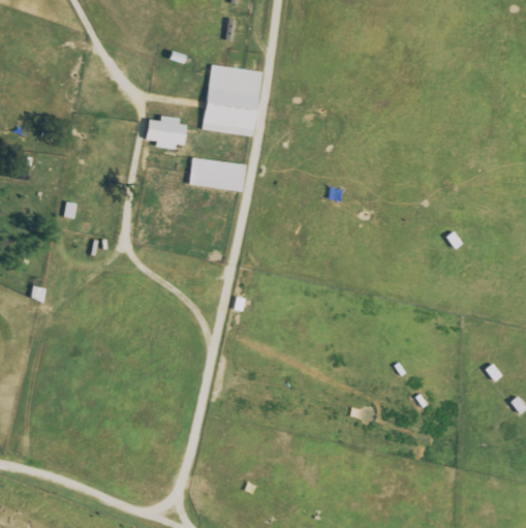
[(225,40),(233,41),(236,21),(228,20),(225,40)]
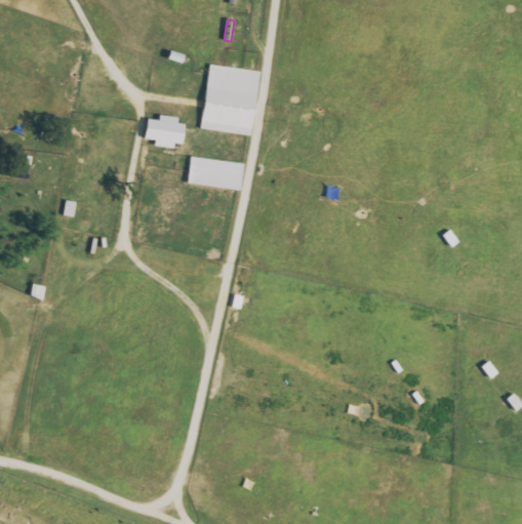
[(259,71),(209,65),(201,129),(251,135),(259,71)]
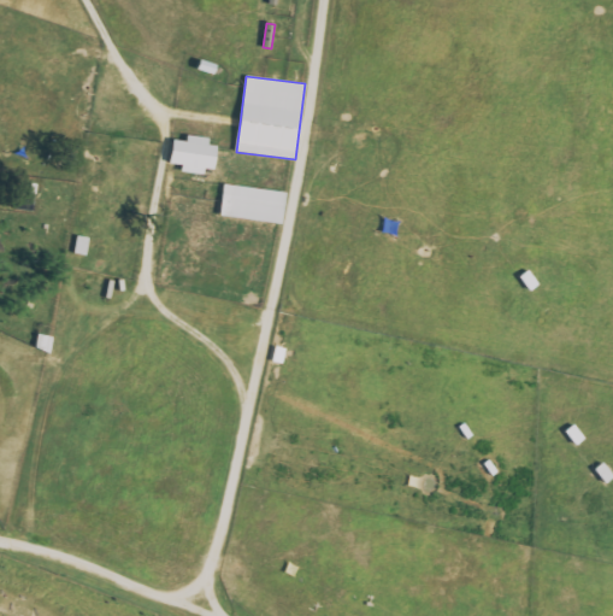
[(212,174),(216,140),(186,138),(186,141),(170,140),(168,163),(181,164),(181,170),(212,174)]
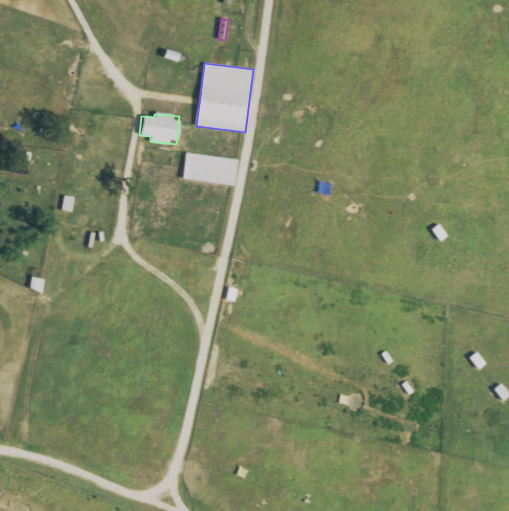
[(183,180),(235,185),(238,158),(186,153),(183,180)]
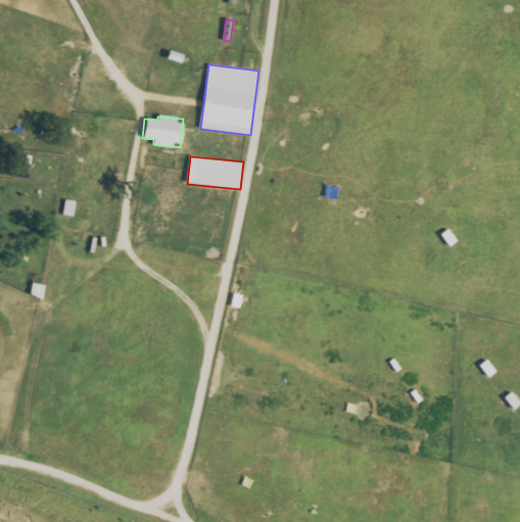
[(63,215),(73,216),(75,201),(65,200),(63,215)]
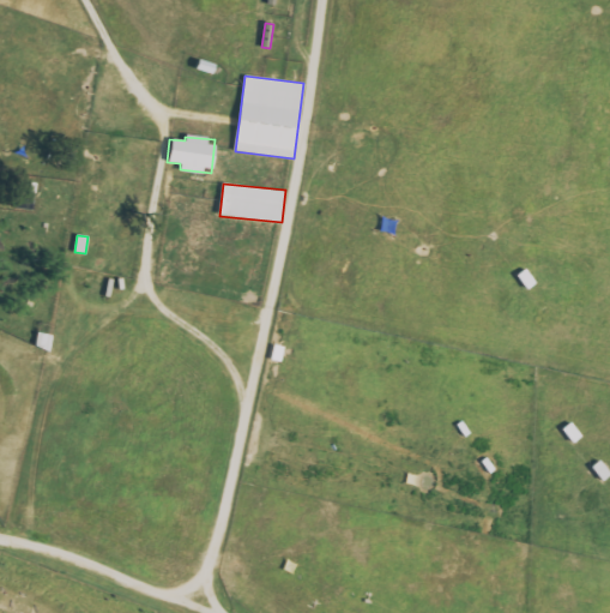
[(536,283),(527,269),(518,274),(527,288),(536,283)]
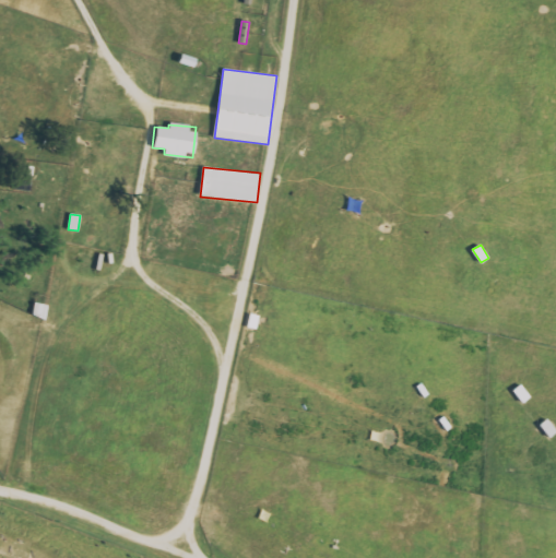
[(32,317),(45,319),(47,305),(34,304),(32,317)]
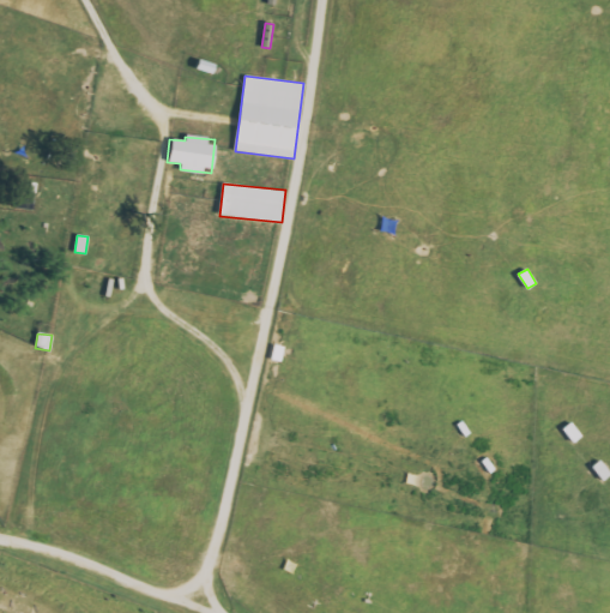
[(283,361),(285,347),(275,346),(272,360),(283,361)]
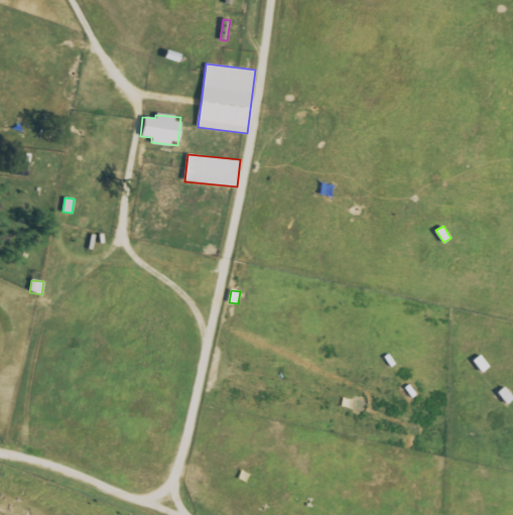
[(474,360),(482,372),(489,367),(481,355),(474,360)]
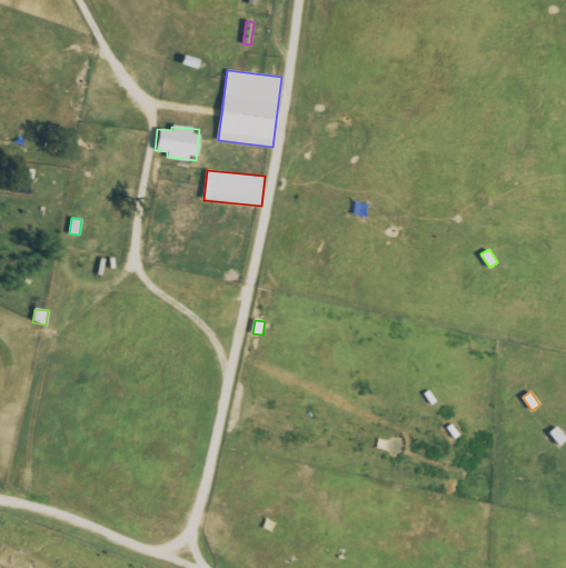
[(549,431),(559,446),(565,441),(565,437),(558,426),(549,431)]
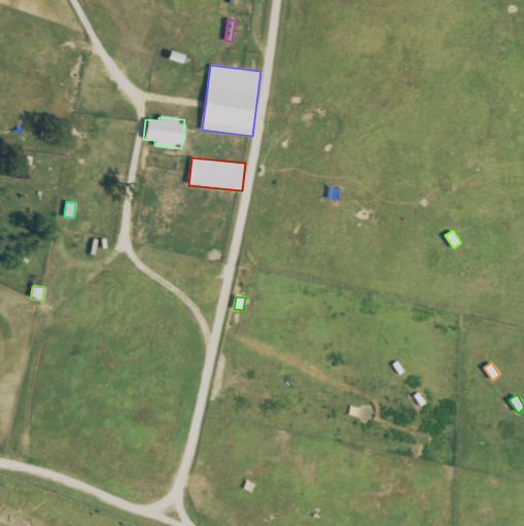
All buildings are outlined.
